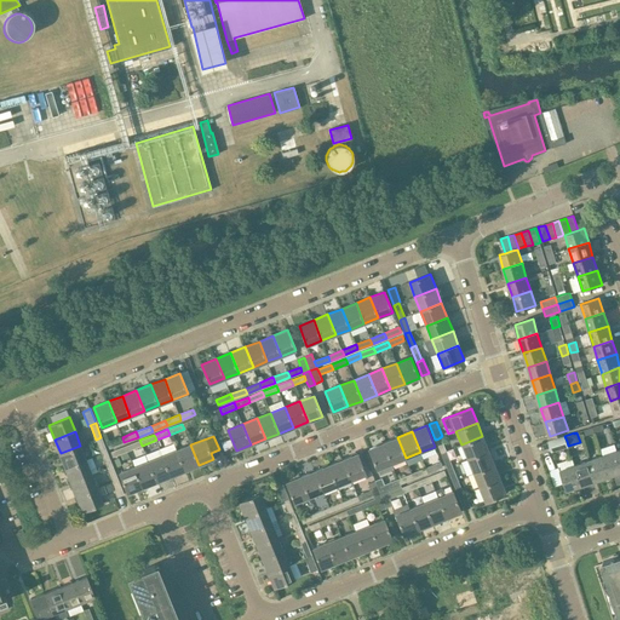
[(482,436),(461,445),(468,459),(488,451),(482,436)]
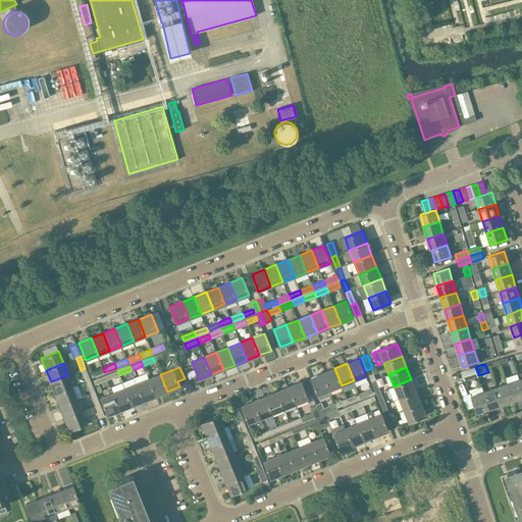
[(464,380),(478,375),(477,371),(475,367),(462,371),(464,380)]
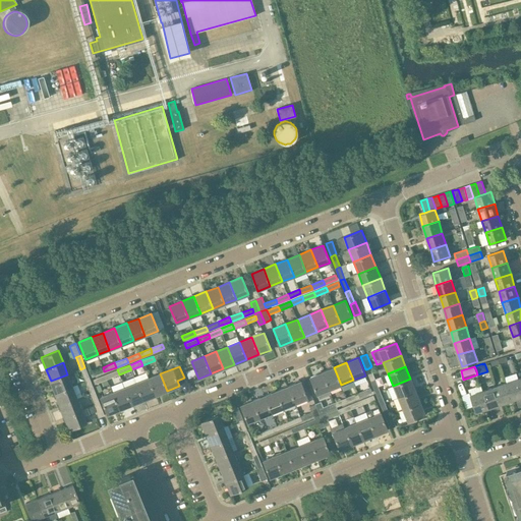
[(84,367),(80,369),(85,382),(90,380),(84,367)]
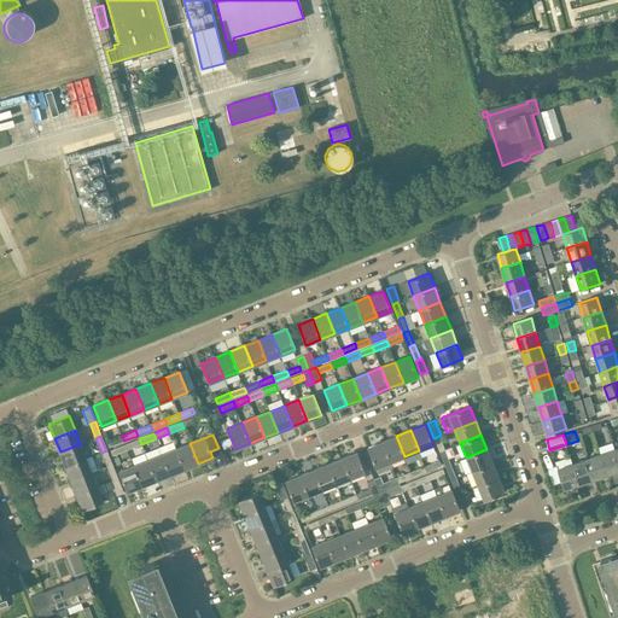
[(106,442),(109,447),(123,441),(122,436),(106,442)]
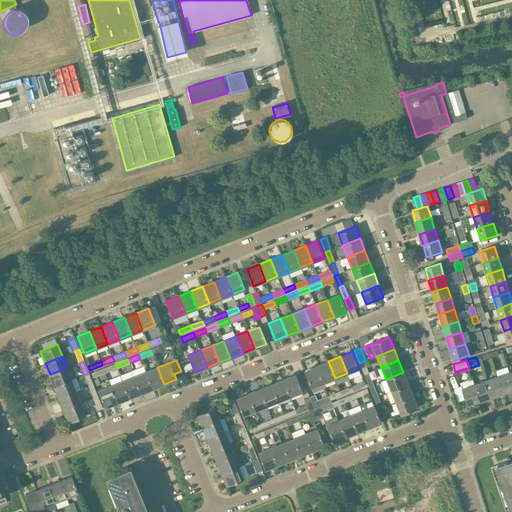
[(328,361),(316,366),(323,383),(335,378),(328,361)]
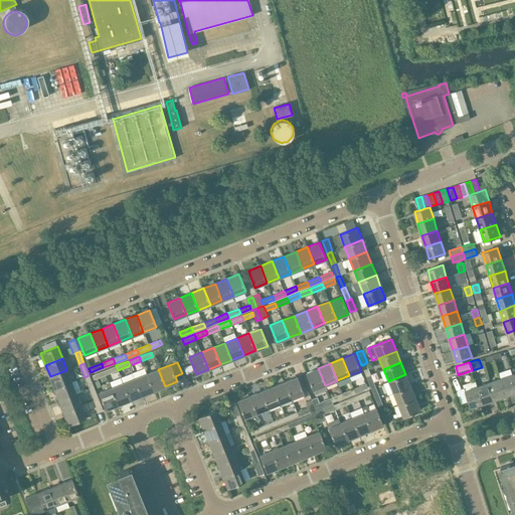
[(362,364),(361,365),(366,376),(370,375),(366,363),(362,365),(362,364)]
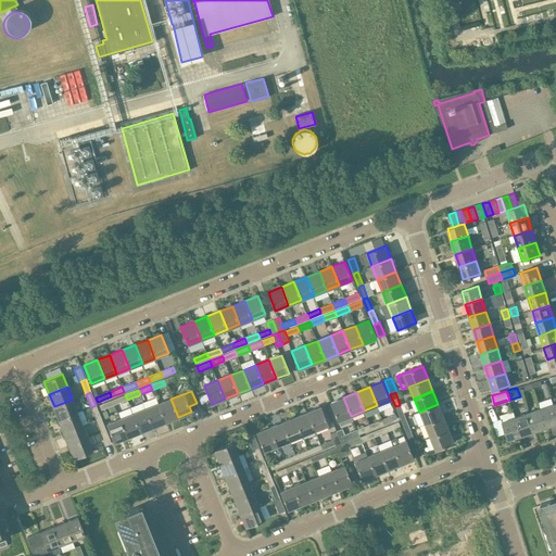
[(127,400),(125,394),(112,400),(114,405),(127,400)]
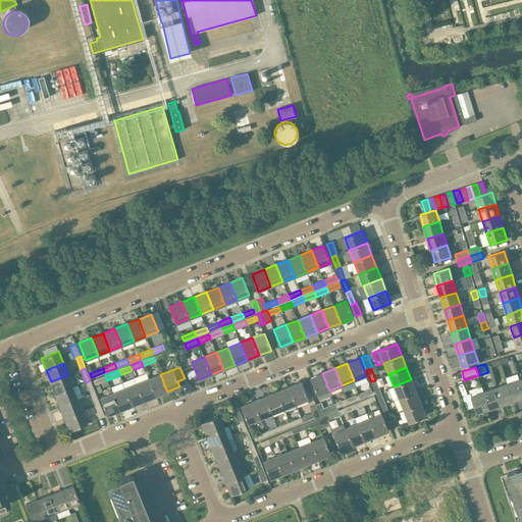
[(310,378),(317,396),(329,390),(322,373),(310,378)]
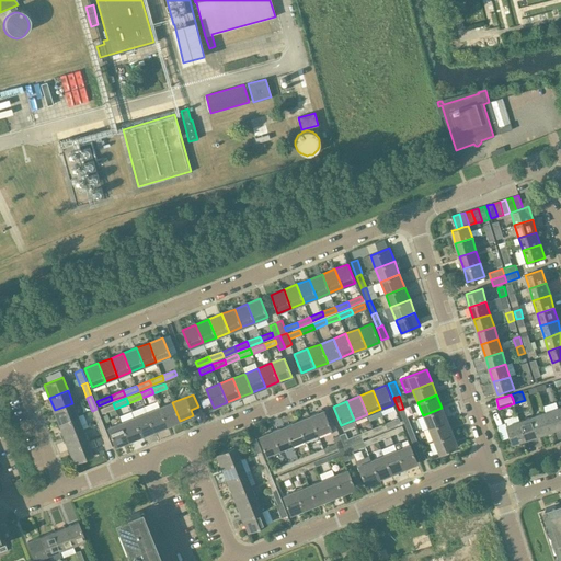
[(172,402),(159,408),(167,426),(180,421),(172,402)]
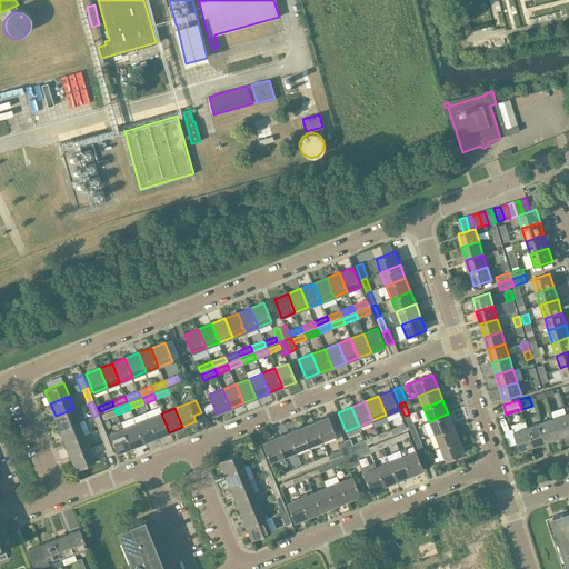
[(73,409),(56,416),(60,429),(79,422),(73,409)]
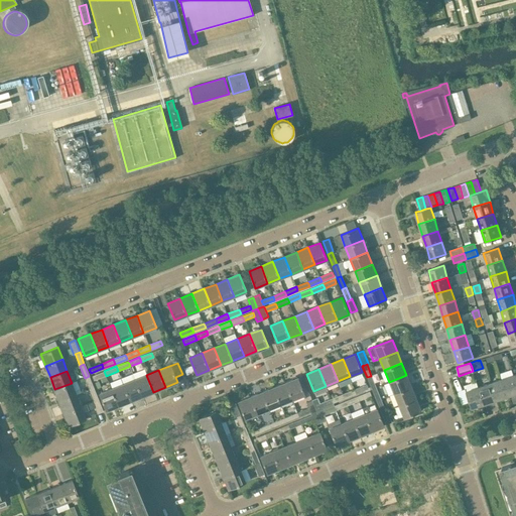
[(92,376),(94,381),(106,376),(104,371),(92,376)]
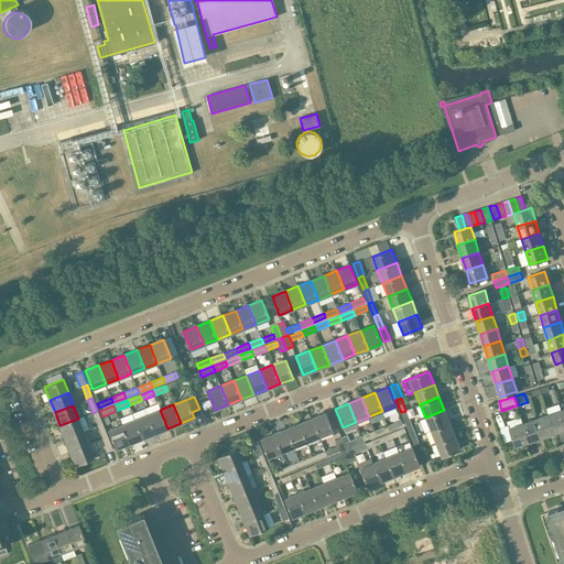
[(167,429),(160,410),(148,415),(155,433),(167,429)]
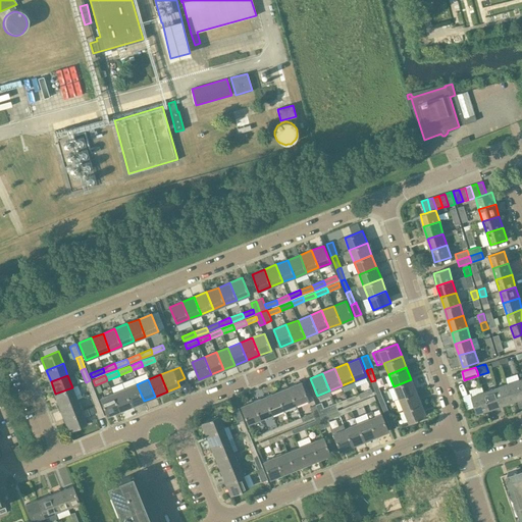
[(416,390),(411,379),(394,386),(399,399),(416,390)]
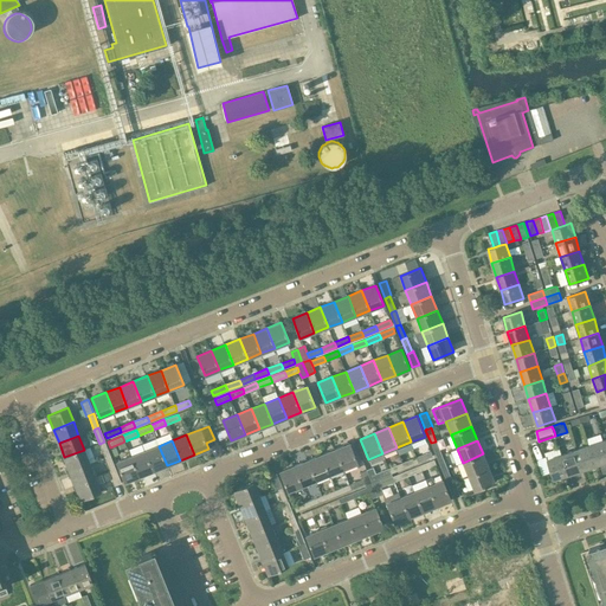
[(605,462),(605,450),(603,440),(590,445),(597,466),(605,462)]
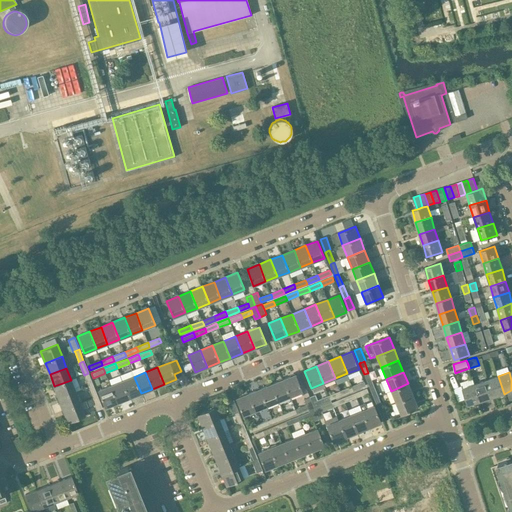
[(88,373),(84,375),(88,386),(93,384),(88,373)]
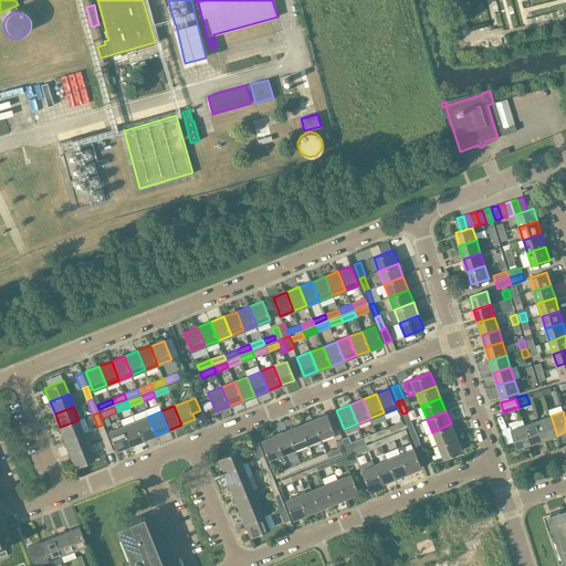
[(402,413),(408,427),(412,425),(407,412),(402,413)]
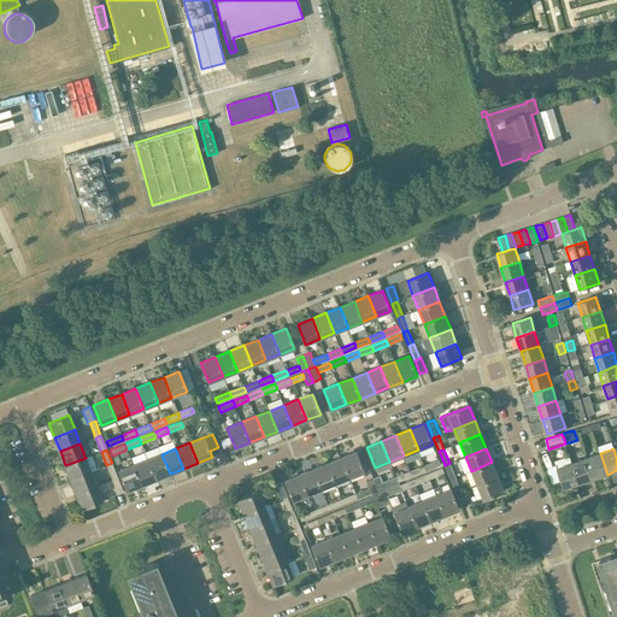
[(364,472),(356,452),(341,457),(350,479),(364,472)]
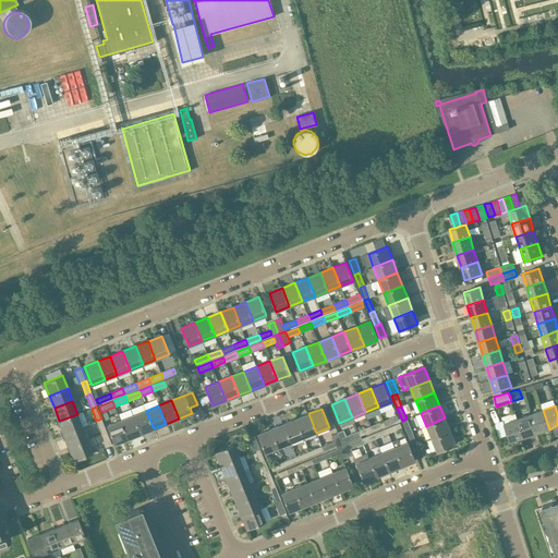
[(549,429),(543,410),(530,414),(536,434),(549,429)]
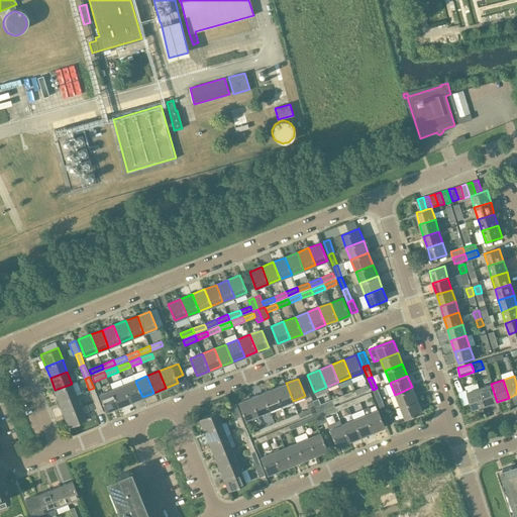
[(142,397),(135,381),(123,385),(130,402),(142,397)]
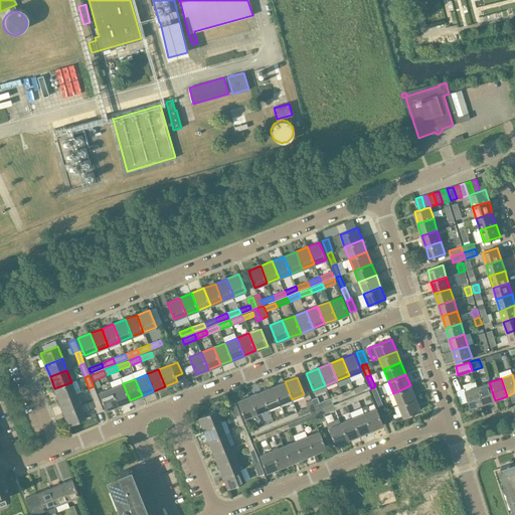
[(285,381),(273,386),(280,403),(292,399),(285,381)]
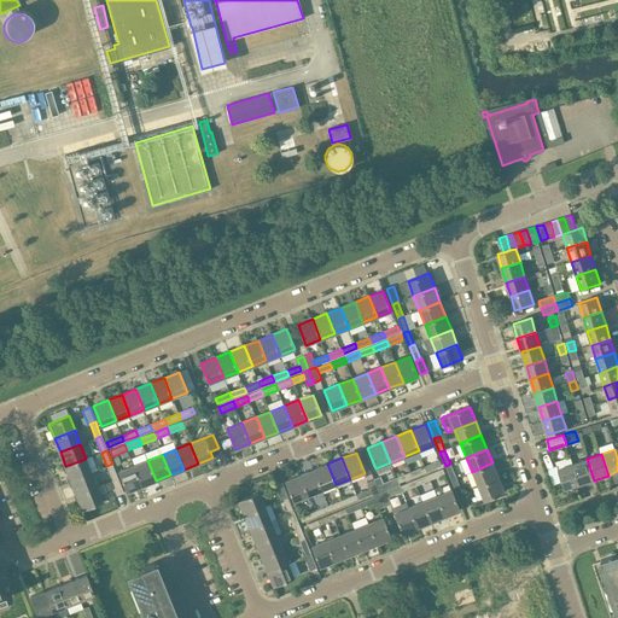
[(86,459),(65,466),(71,481),(92,472),(86,459)]
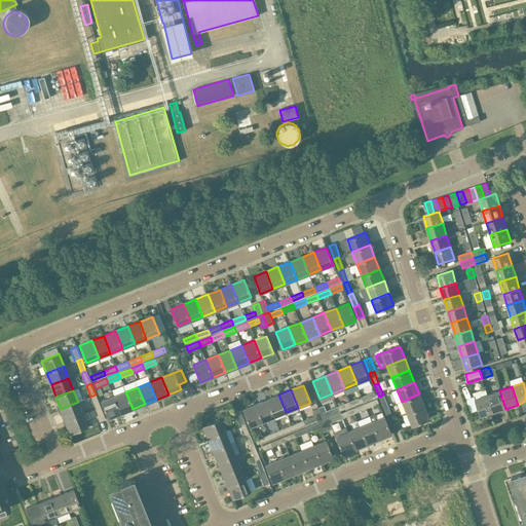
[(486,390),(475,393),(476,399),(475,399),(468,402),(472,411),(479,409),(481,417),(493,412),(487,395),(486,390)]
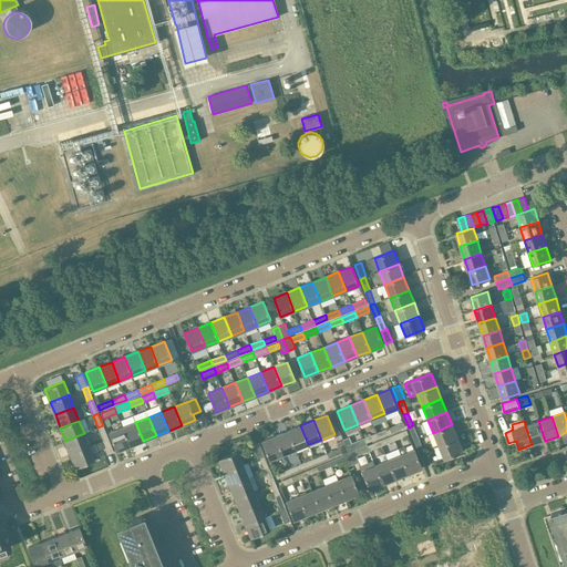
[(545,441),(538,421),(525,425),(532,444),(545,441)]
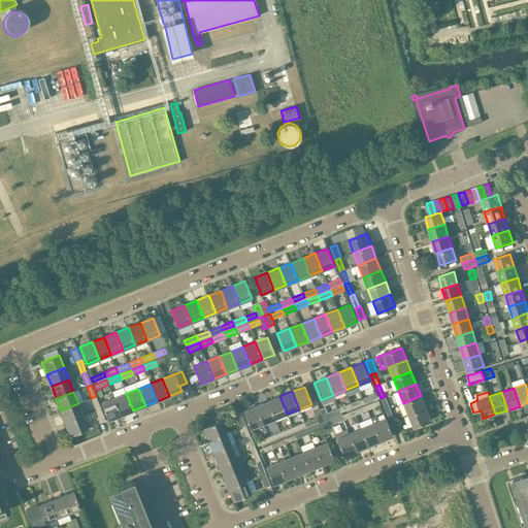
[(126,393),(113,398),(121,416),(133,410),(126,393)]
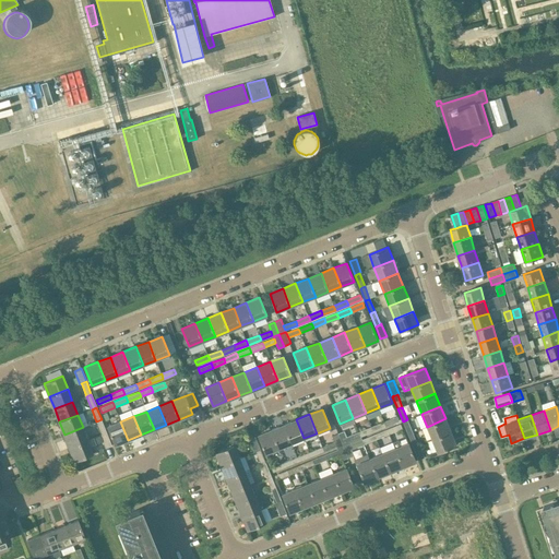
[(399,420),(397,416),(384,421),(385,426),(399,420)]
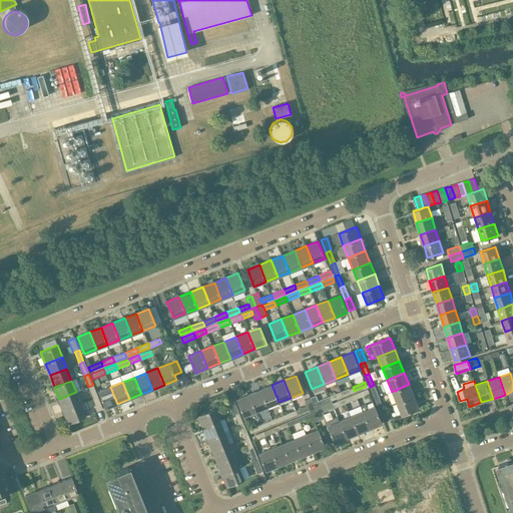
[(409,384),(392,392),(397,404),(414,397),(409,384)]
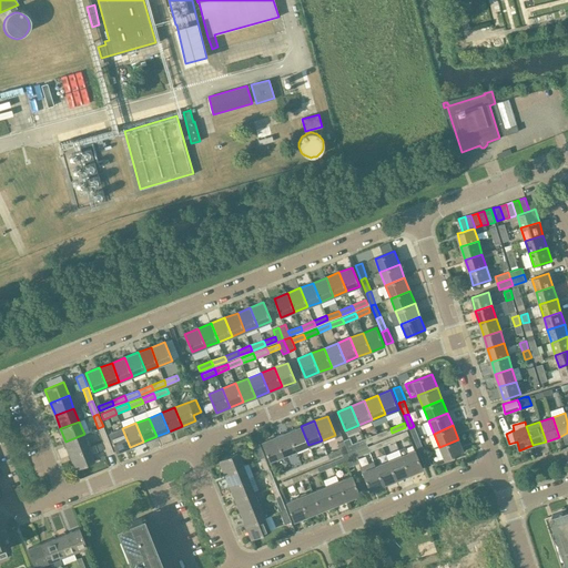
[(103,426),(98,428),(103,442),(108,439),(103,426)]
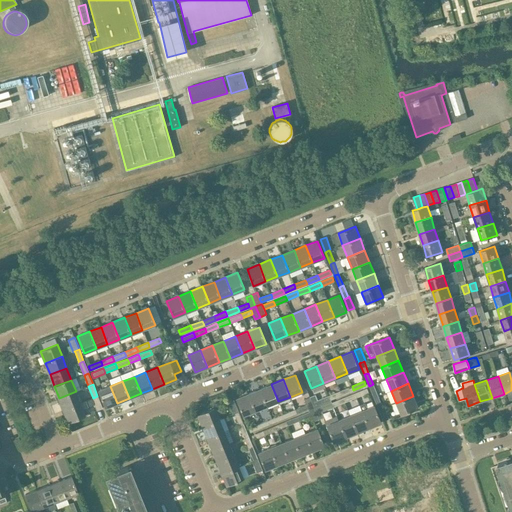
[(278,401),(271,384),(260,389),(267,406),(278,401)]
